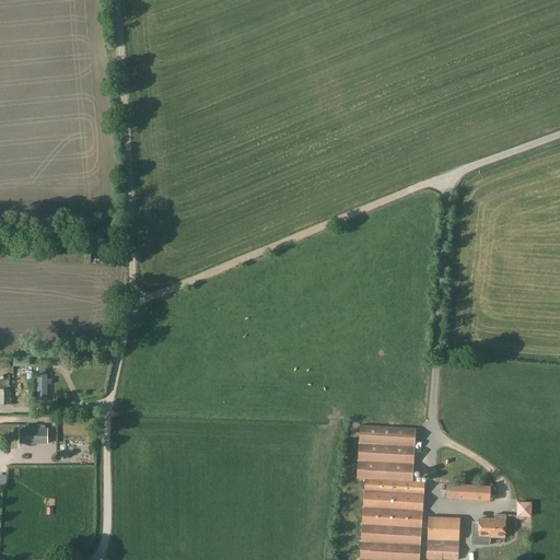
[(31,364),(30,351),(13,352),(14,365),(31,364)]
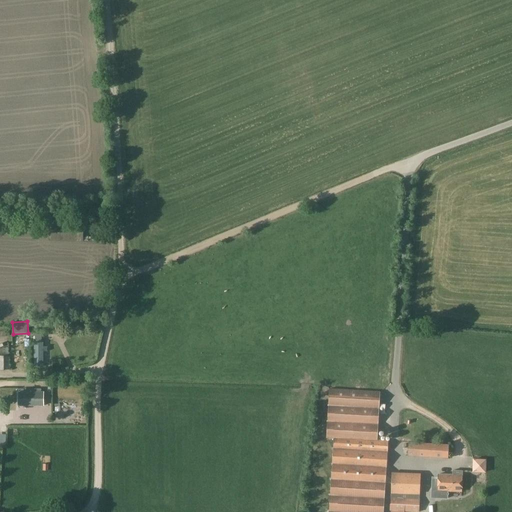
[(0,326),(0,337),(9,337),(9,326),(0,326)]
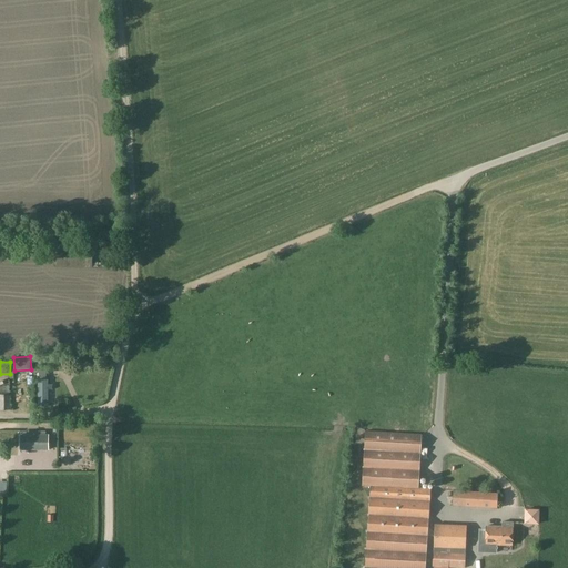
[(46,381),(39,381),(38,381),(38,407),(48,407),(48,389),(48,385),(48,381),(46,381)]
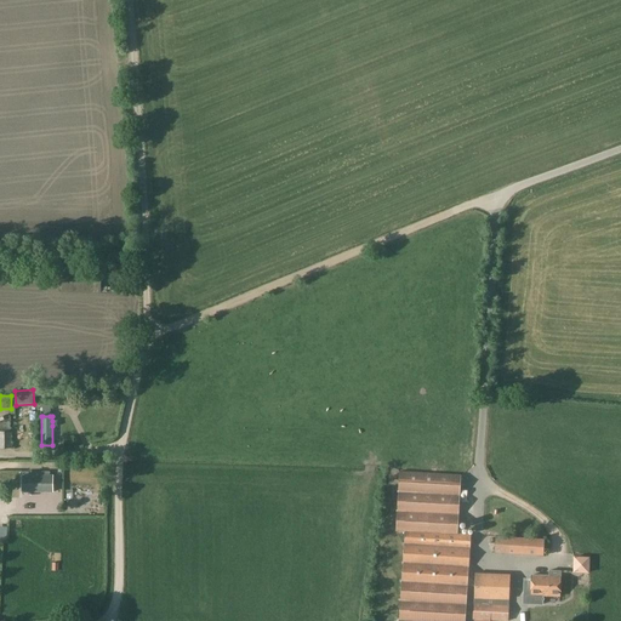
[(0,432),(10,432),(10,422),(0,421),(0,432)]
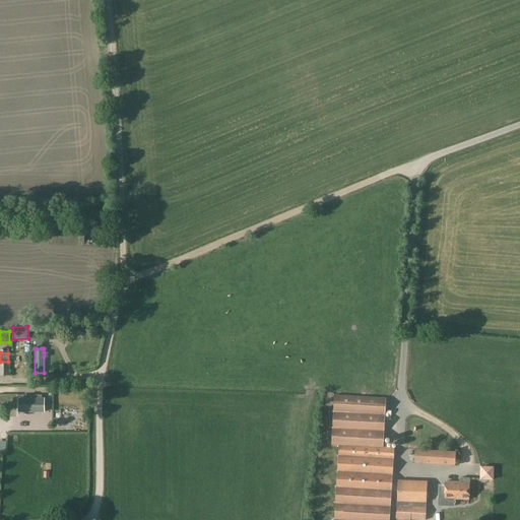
[(8,362),(0,362),(0,376),(10,376),(9,362),(8,362)]
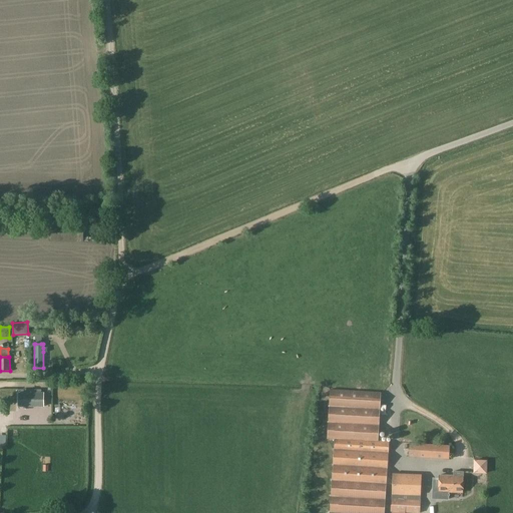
[(18,407),(43,407),(43,394),(18,393),(18,407)]
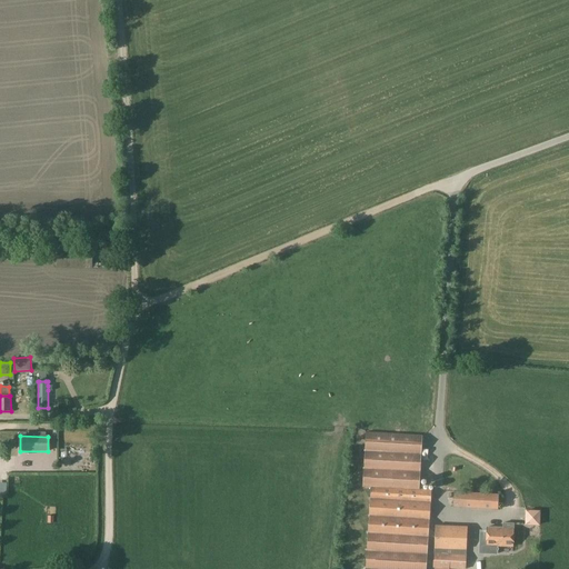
[(427,568),(430,525),(432,490),(421,489),(425,440),(365,437),(361,486),(370,486),(368,516),(366,568),(427,568)]
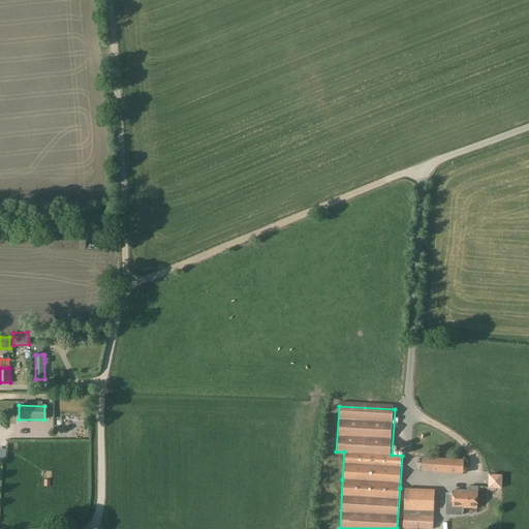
[(463,460),(422,457),(421,471),(462,474),(463,460)]
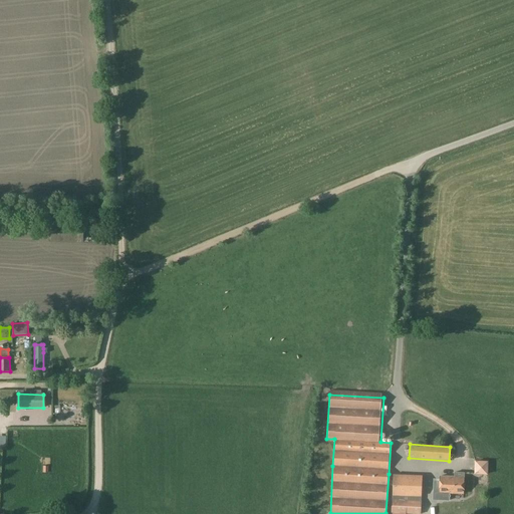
[(454,472),(454,478),(440,477),(439,493),(463,495),(464,478),(465,473),(454,472)]
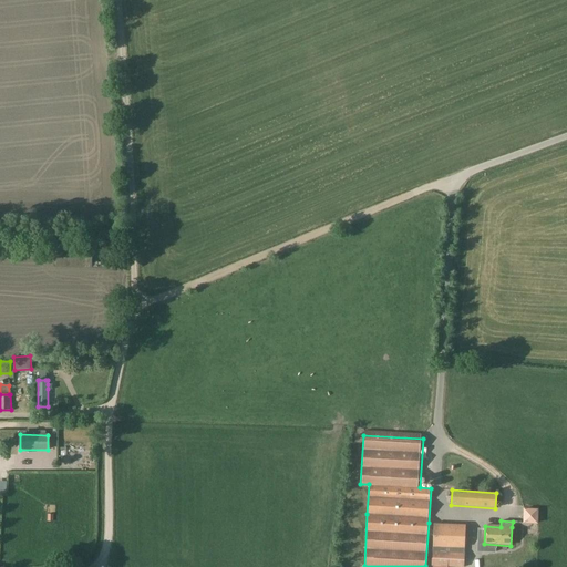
[(434,524),(433,547),(465,548),(465,525),(434,524)]
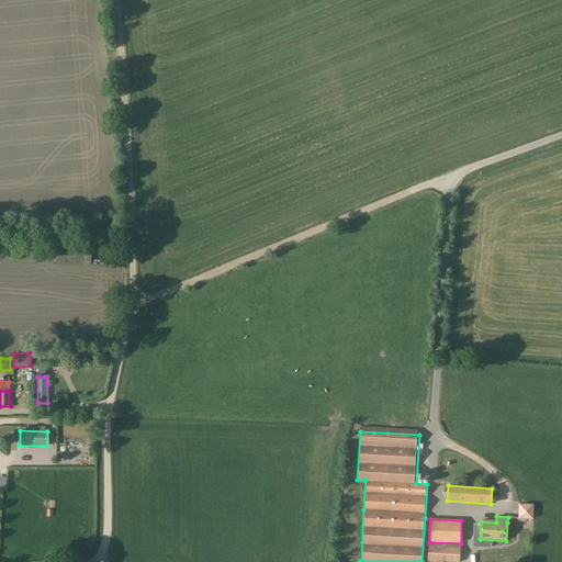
[(428,561),(437,561),(459,561),(461,548),(429,546),(428,561)]
